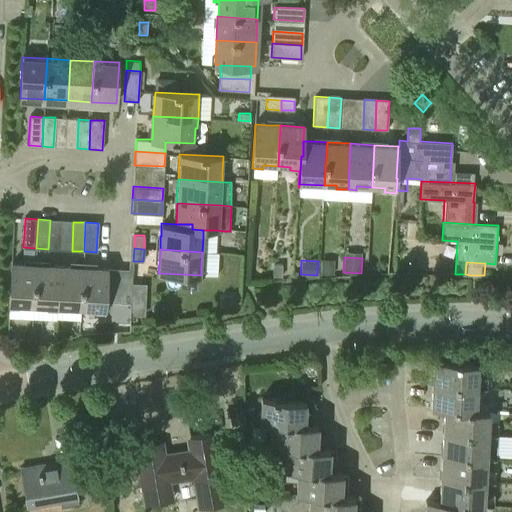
[(283,263),(274,263),(273,275),(282,276),(283,263)]
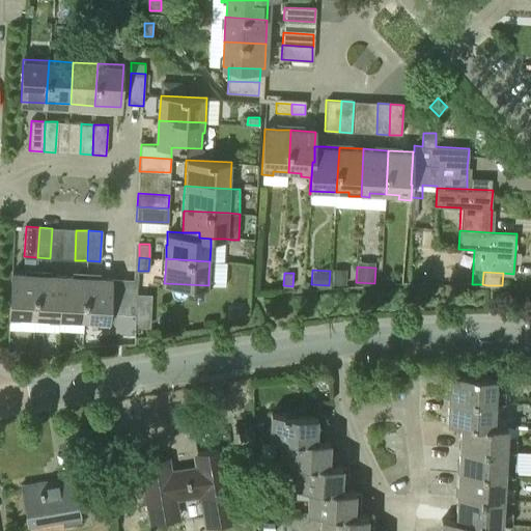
[(346,273),(332,273),(331,283),(346,284),(346,273)]
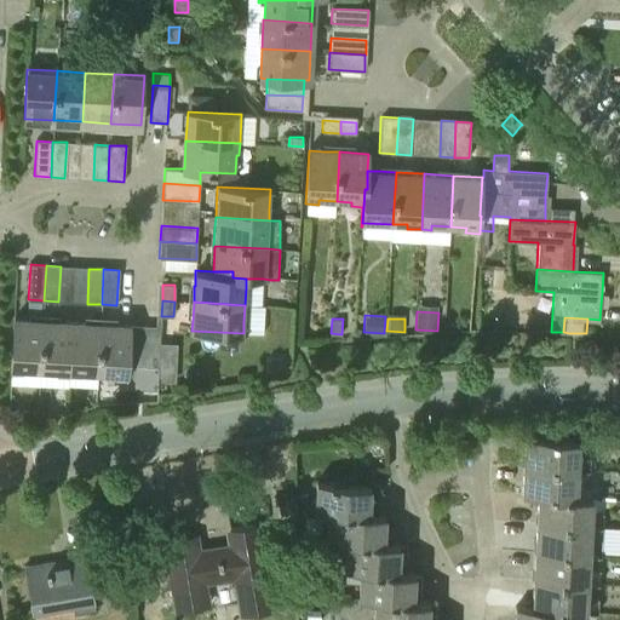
[(13,320),(11,369),(22,371),(40,372),(44,321),(13,320)]
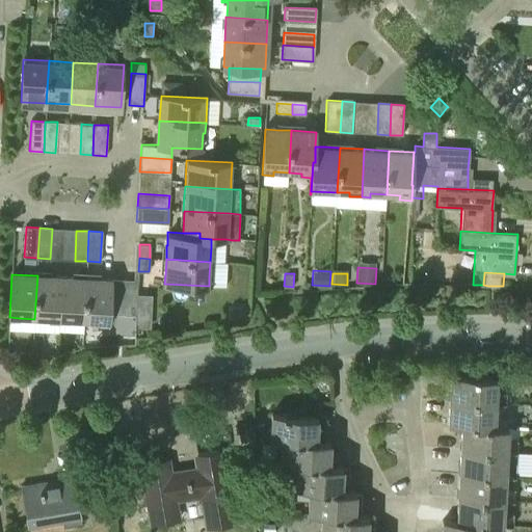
[(34,319),(34,330),(58,333),(58,330),(59,323),(59,320),(61,276),(37,275),(34,319)]
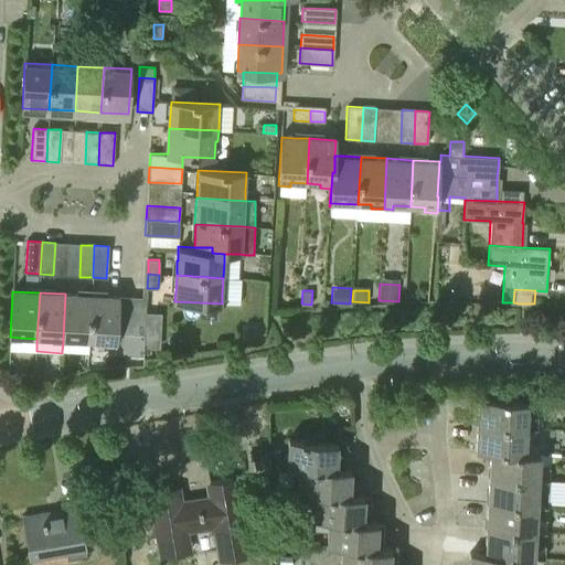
[(65,294),(63,340),(73,341),(89,342),(92,296),(65,294)]
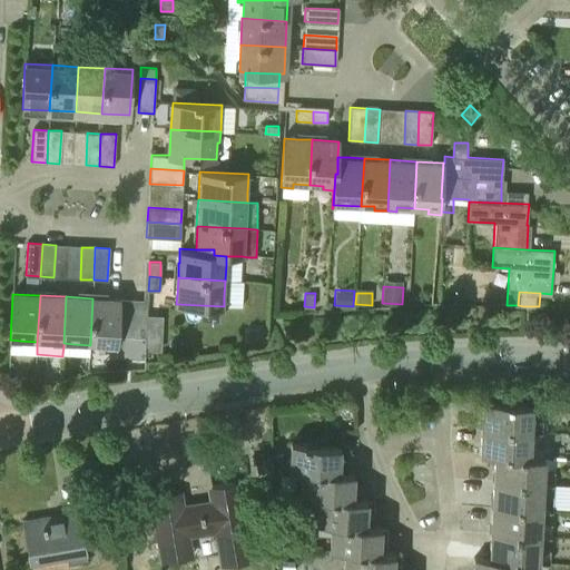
[(92,298),(90,345),(106,345),(105,350),(116,350),(130,351),(130,357),(145,359),(145,351),(146,338),(131,337),(117,336),(119,304),(119,300),(92,298)]
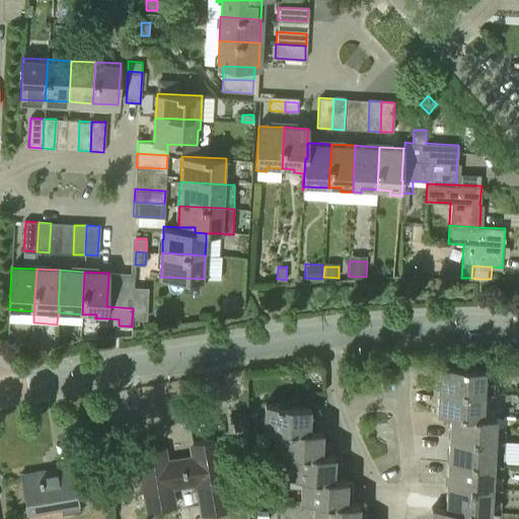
[(108,277),(106,306),(120,307),(122,278),(108,277)]
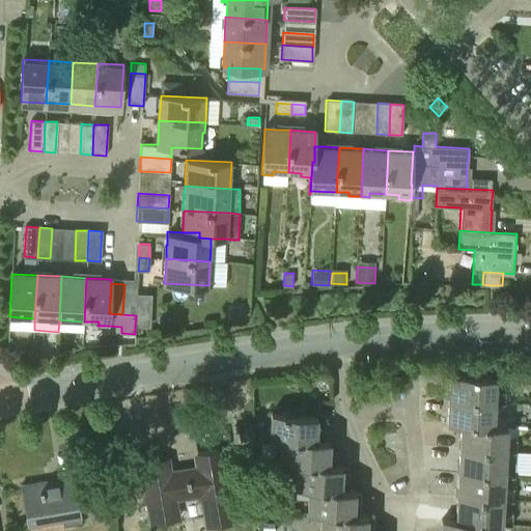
[(124,284),(122,314),(136,315),(137,285),(124,284)]
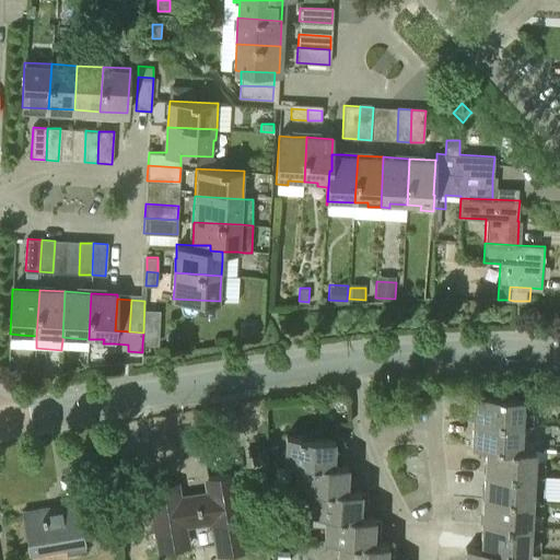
[(159,346),(160,333),(143,333),(142,345),(159,346)]
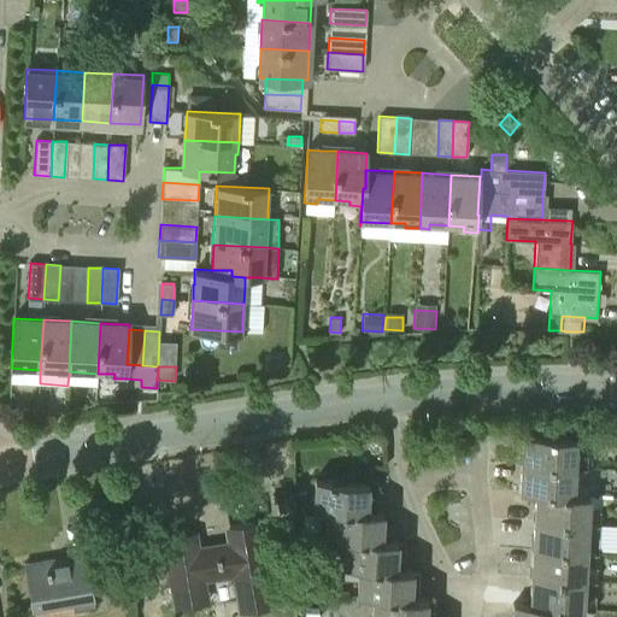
[(521,451),(519,463),(574,466),(575,452),(576,438),(575,438),(522,435),(521,451)]
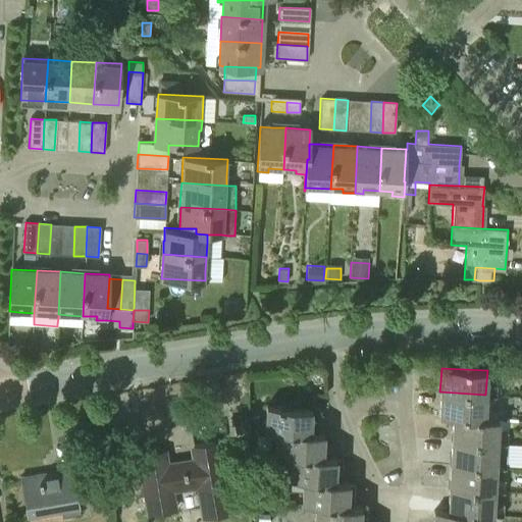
[(521,372),(498,372),(498,380),(521,381),(521,372)]
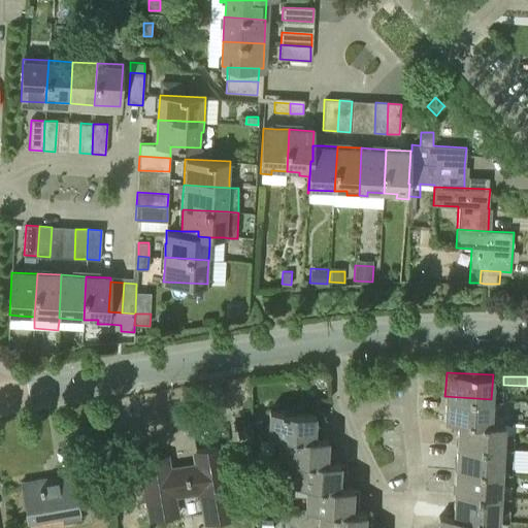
[(444,396),(443,420),(490,423),(491,410),(501,411),(502,399),(491,399),(444,396)]
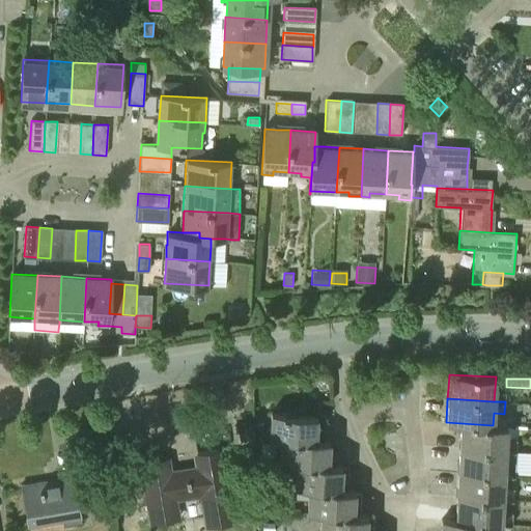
[(270,413),(268,437),(281,438),(322,440),(322,428),(315,428),(316,416),(270,413)]
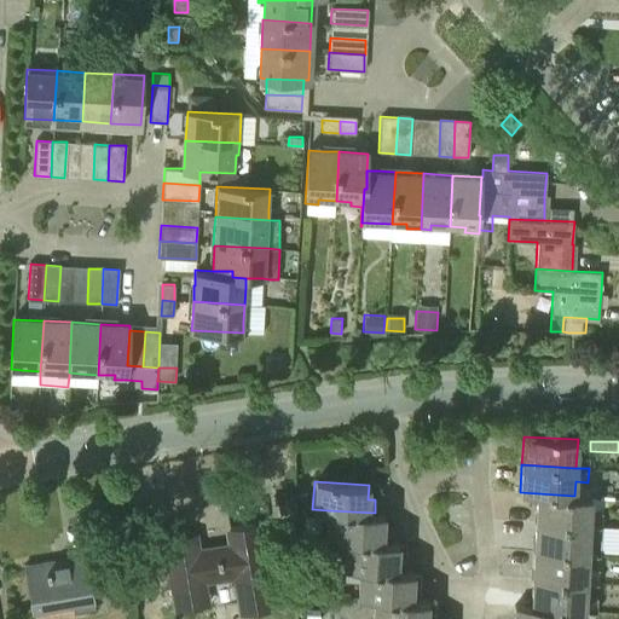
[(520,492),(520,493),(536,495),(533,521),(533,522),(589,525),(590,512),(590,497),(588,497),(585,497),(574,496),(520,492)]
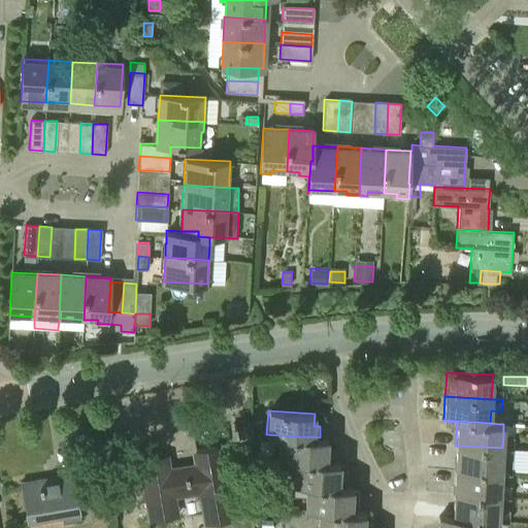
[(279,435),(278,459),(293,460),(331,462),(331,452),(325,451),(326,438),(320,437),(279,435)]
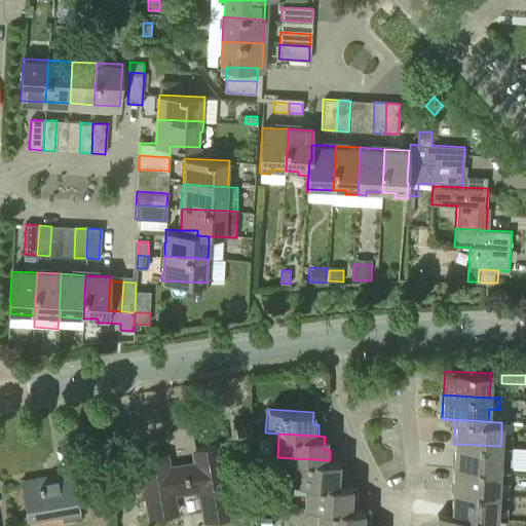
[(453,444),(452,467),(499,470),(509,471),(511,471),(512,447),(500,446),(453,444)]
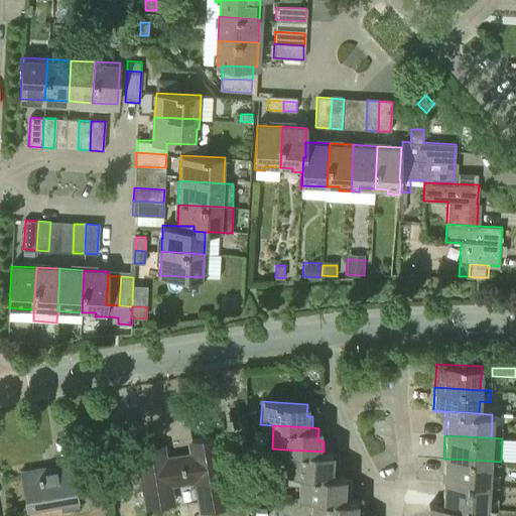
[(141,479),(136,480),(138,490),(143,489),(146,507),(163,504),(160,486),(172,484),(199,480),(204,510),(224,507),(223,496),(241,493),(232,440),(214,443),(213,438),(188,442),(189,454),(166,458),(164,446),(137,452),(141,479)]
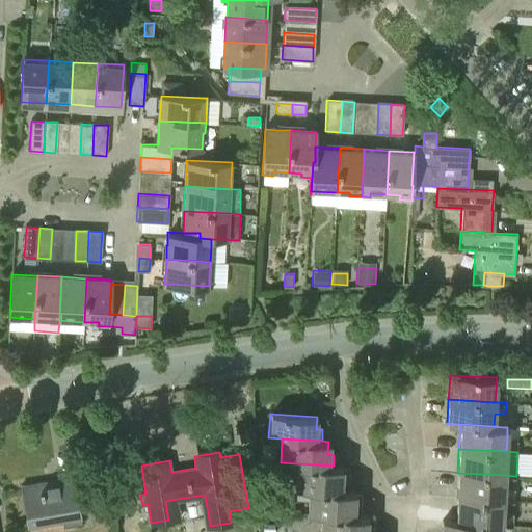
[(295,463),(293,487),(308,488),(346,490),(347,480),(341,479),(342,467),(334,466),(295,463)]
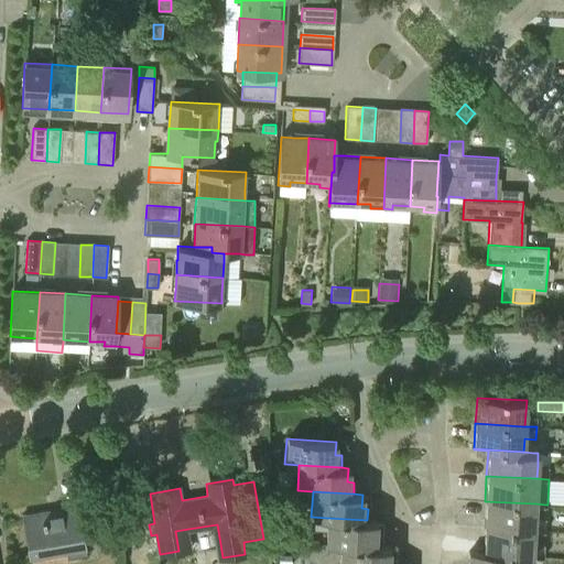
[(485,501),(484,527),(533,530),(534,516),(535,503),(485,501)]
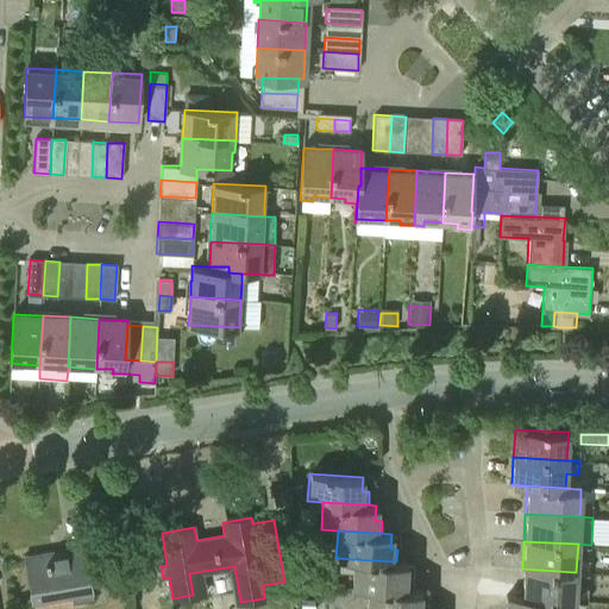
[(51,553),(25,558),(32,602),(71,595),(73,603),(94,600),(92,591),(93,591),(85,547),(66,551),(67,554),(52,558),(51,553)]
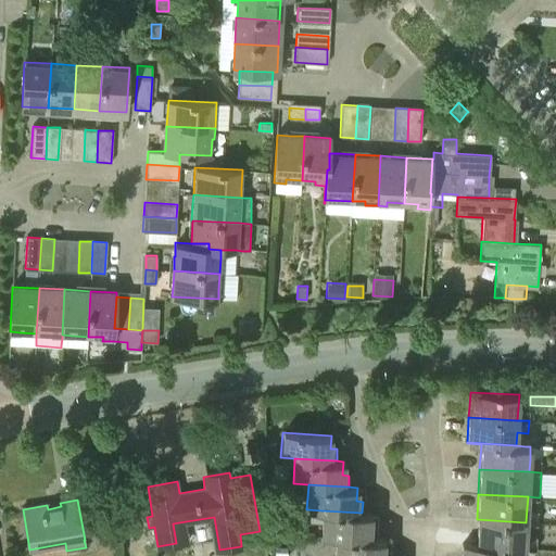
[(321,510),(319,535),(335,536),(376,539),(377,526),(370,526),(371,514),(362,513),(321,510)]
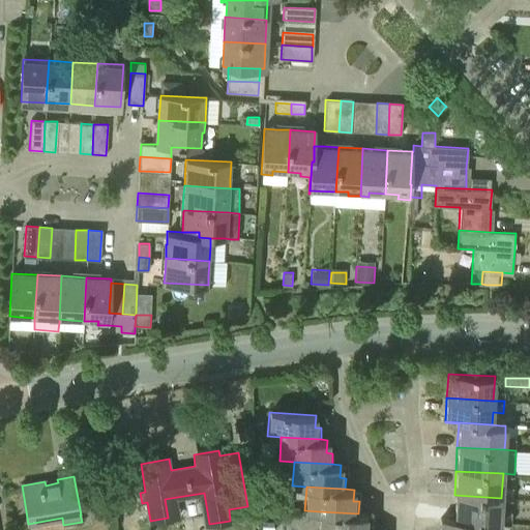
[(454,495),(452,519),(486,522),(500,522),(501,509),(501,508),(501,498),(454,495)]
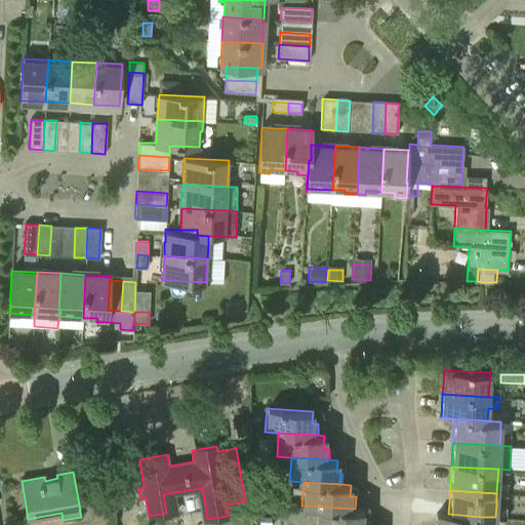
[(316,507),(314,524),(366,524),(367,522),(361,522),(362,510),(355,509),(316,507)]
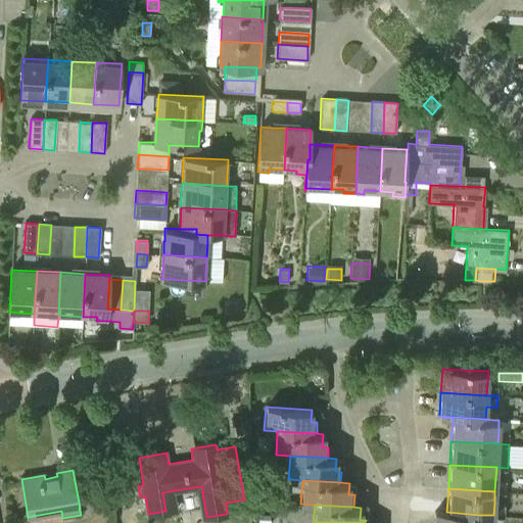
[(433,512),(432,522),(478,522),(479,515),(446,512),(433,512)]
